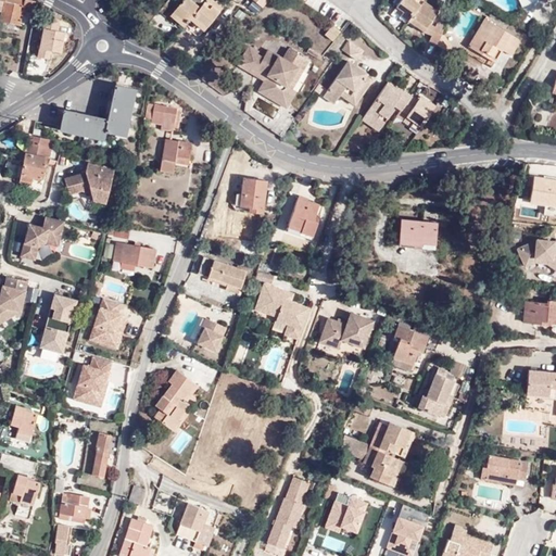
[(0,0),(0,12),(1,12),(0,15),(0,21),(20,26),(23,13),(34,14),(36,1),(28,0),(0,0)]
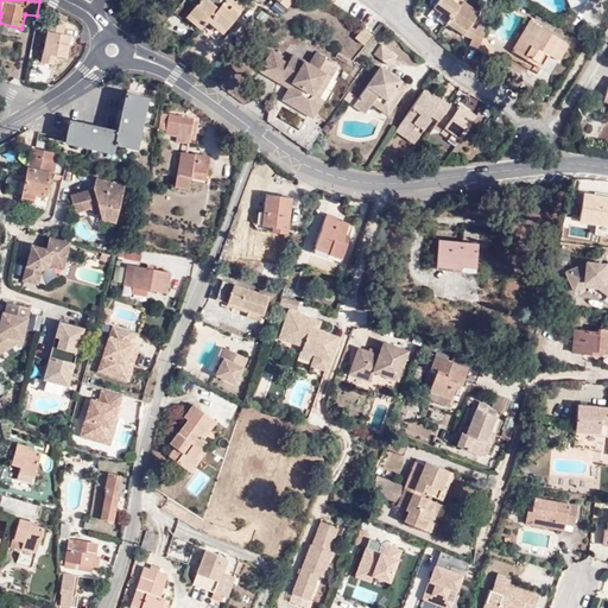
[(198,0),(197,2),(195,0),(185,0),(175,13),(181,18),(185,12),(188,14),(203,27),(208,23),(220,8),(209,0),(198,0)]
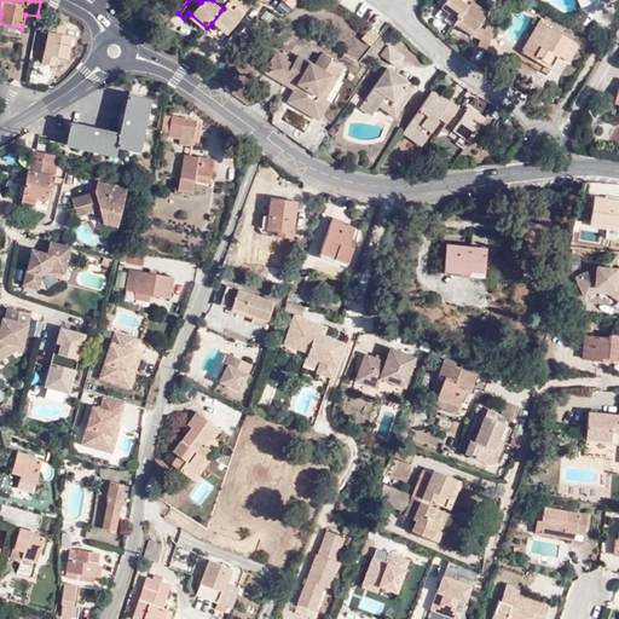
[(248,9),(237,0),(230,0),(227,4),(233,9),(236,5),(246,12),(248,9)]
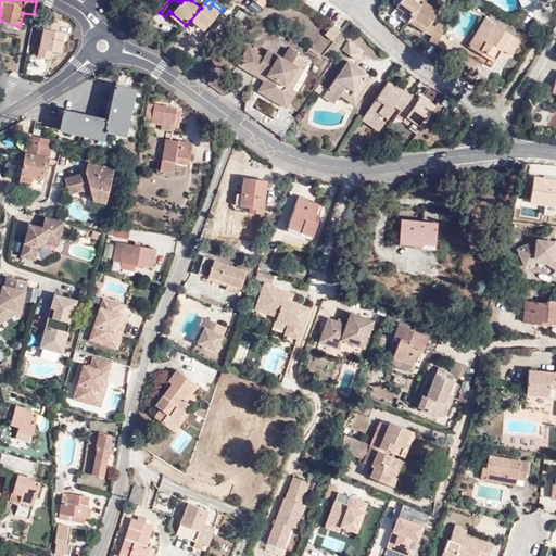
[(425,0),(401,0),(397,5),(404,11),(401,16),(409,23),(425,1),(425,0)]
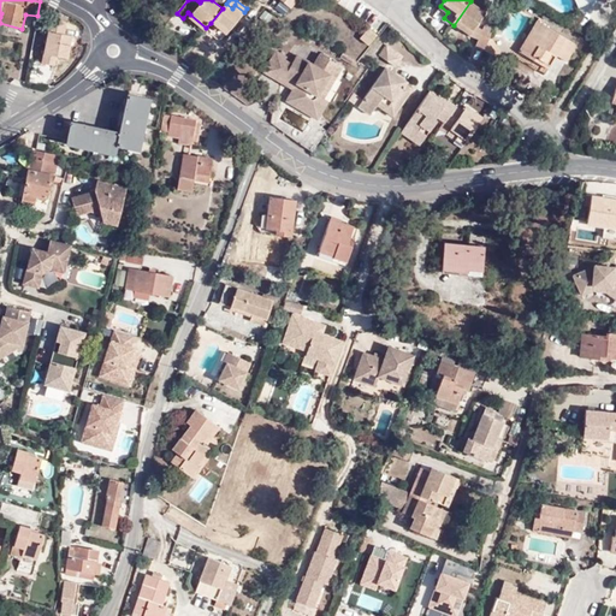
[(471,1),(454,25),(469,36),(477,27),(486,13),(471,1)]
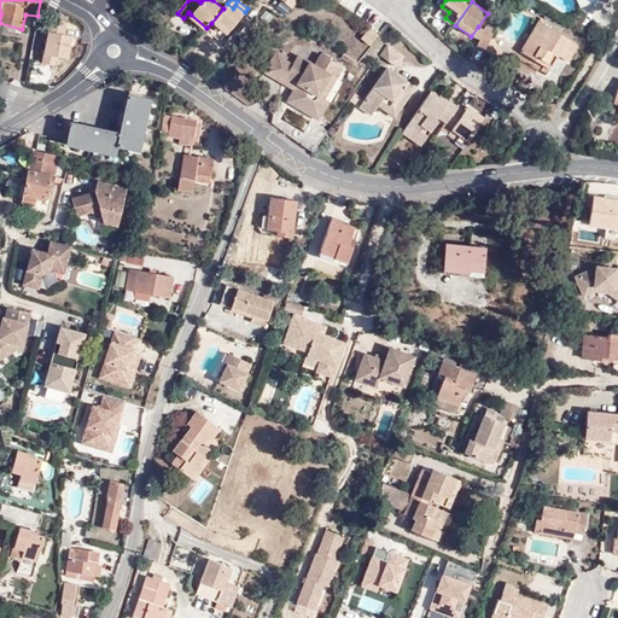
[(223,9),(211,23),(226,35),(245,12),(235,5),(233,9),(227,4),(223,9)]
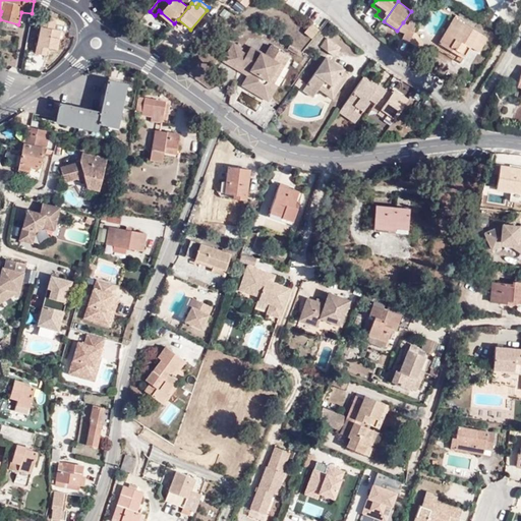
[(48,9),(37,5),(35,13),(45,16),(48,9)]
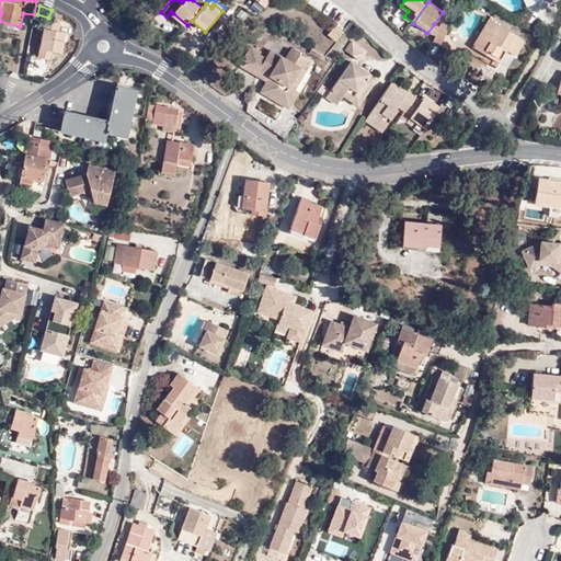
[(398,12),(404,16),(408,11),(401,6),(398,12)]
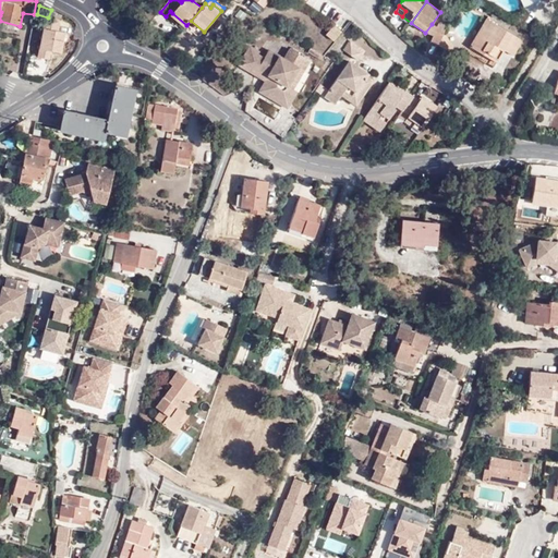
[(170,15),(184,28),(186,25),(172,13),(170,15)]
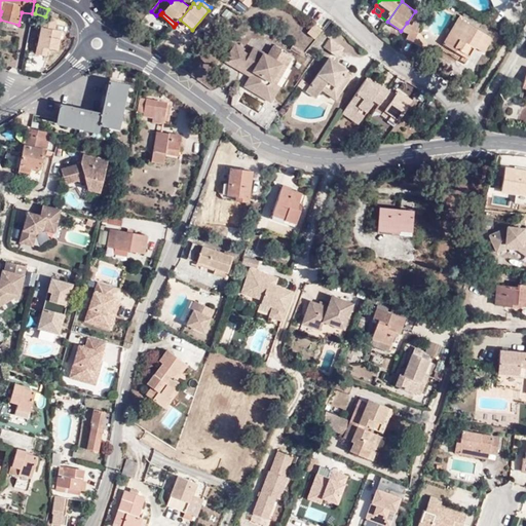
[(458,17),(443,44),(470,60),(476,49),(484,54),(493,38),(458,17)]
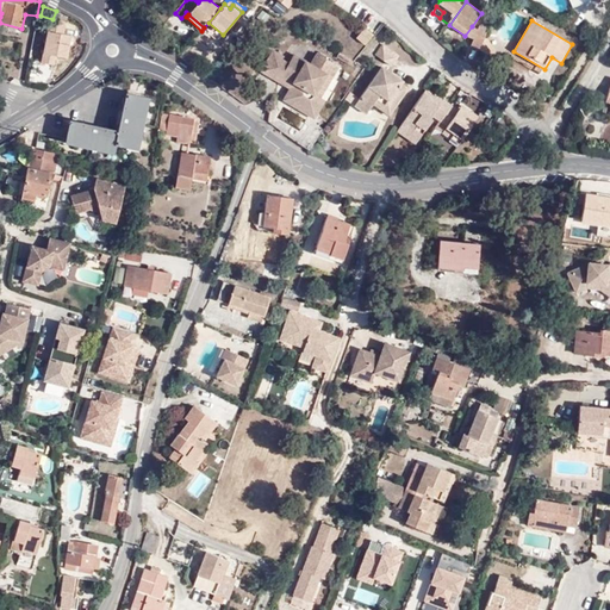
[(67,56),(72,36),(64,35),(66,25),(43,22),(42,31),(48,31),(42,61),(54,63),(64,64),(66,56),(67,56)]
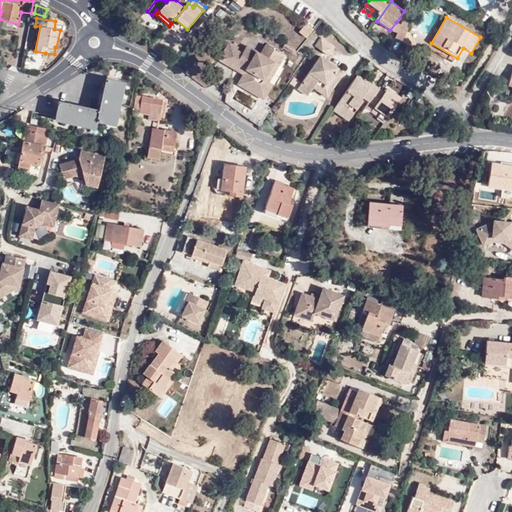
[(399,34),(402,25),(396,22),(390,30),(399,34)]
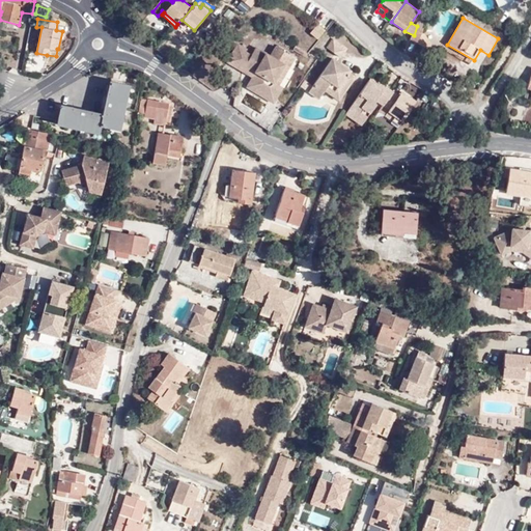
[(318,25),(311,33),(318,39),(326,30),(318,25)]
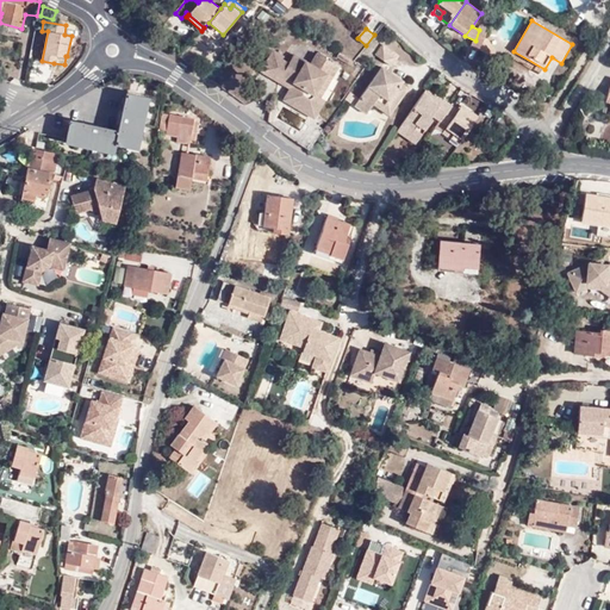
[(486,37),(487,33),(479,30),(475,41),(473,47),(481,50),(486,37)]
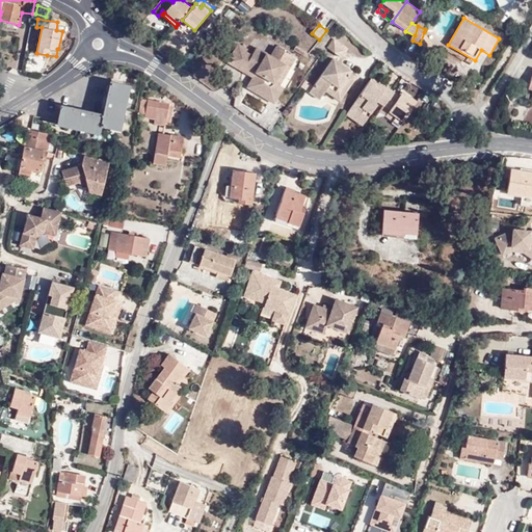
[(424,32),(420,44),(428,49),(431,43),(424,32)]
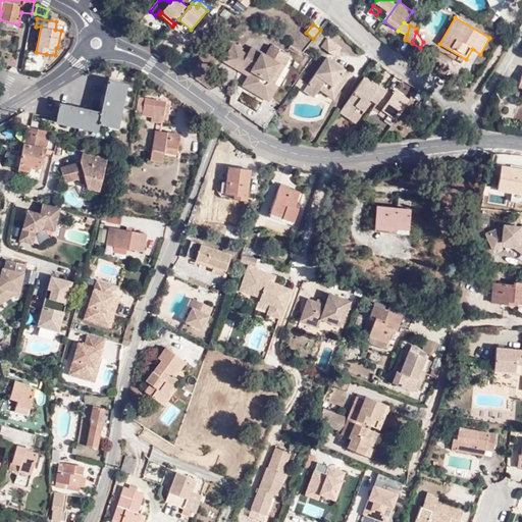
[(341,48),(328,39),(322,47),(335,56),(341,48)]
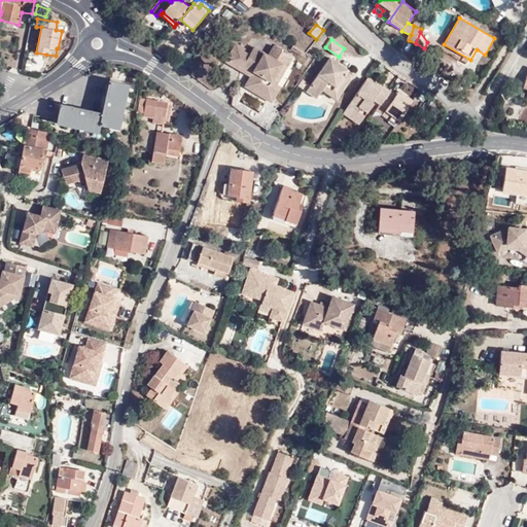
[(433,46),(427,42),(424,48),(430,51),(433,46)]
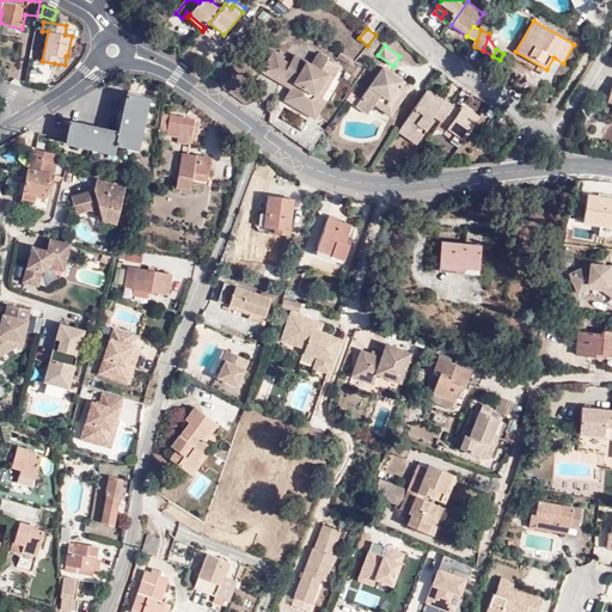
[(262,73),(280,84),(293,61),(275,50),(262,73)]
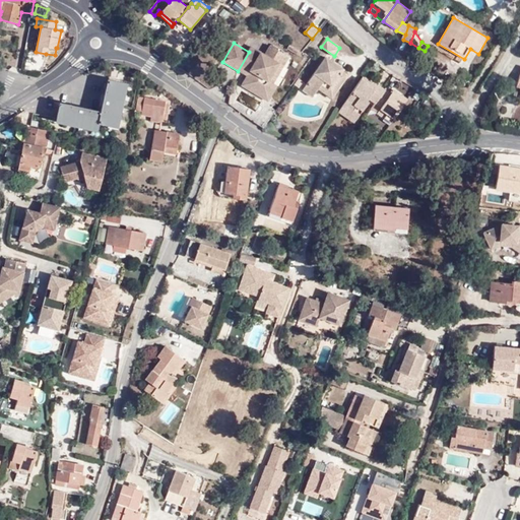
[(260,51),(245,76),(246,76),(253,80),(247,89),(259,96),(279,63),(283,65),(288,57),(270,46),(265,54),(260,51)]
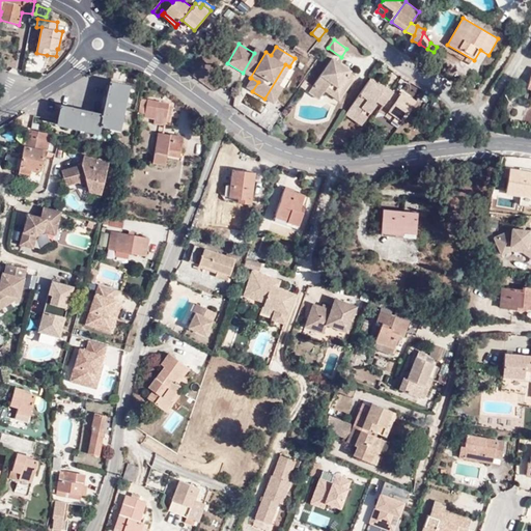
[(243,73),(250,78),(266,52),(257,48),(243,73)]
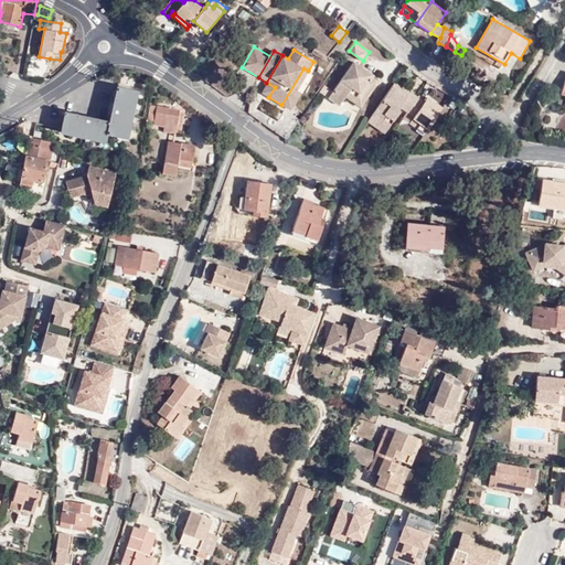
[(360,95),(366,100),(379,83),(371,77),(373,76),(354,63),(330,97),(341,105),(347,97),(355,103),(360,95)]
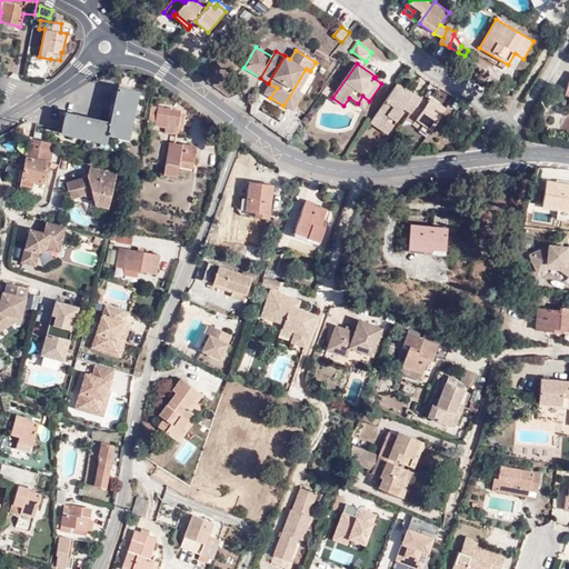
[(299,91),(310,71),(306,69),(283,106),(292,111),(302,93),(299,91)]
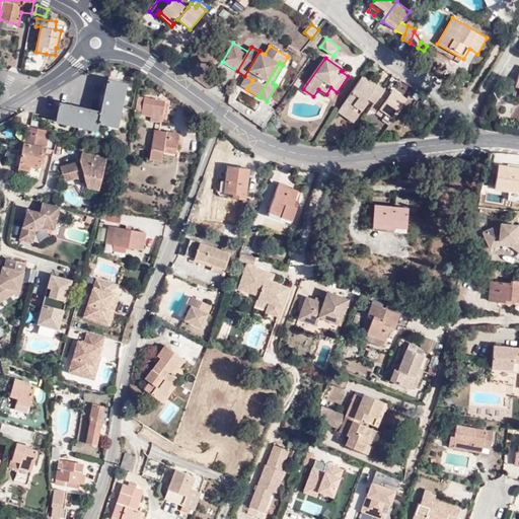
[(252,80),(245,76),(240,85),(246,89),(252,80)]
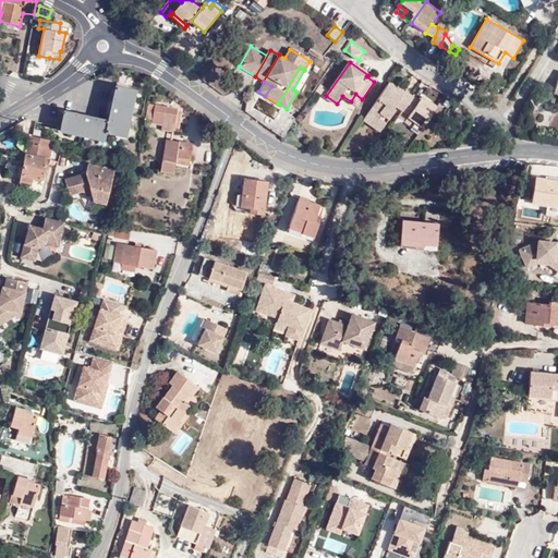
[(326,88),(320,84),(316,92),(322,95),(326,88)]
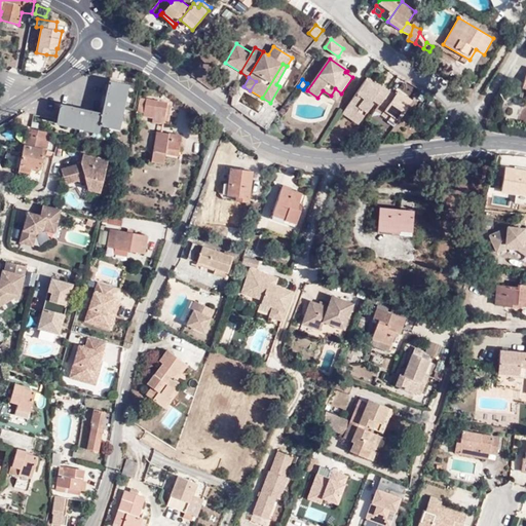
[(345,111),(361,122),(373,104),(371,103),(372,101),(379,106),(379,105),(389,90),(383,86),(382,87),(374,82),(373,83),(367,79),(345,111)]
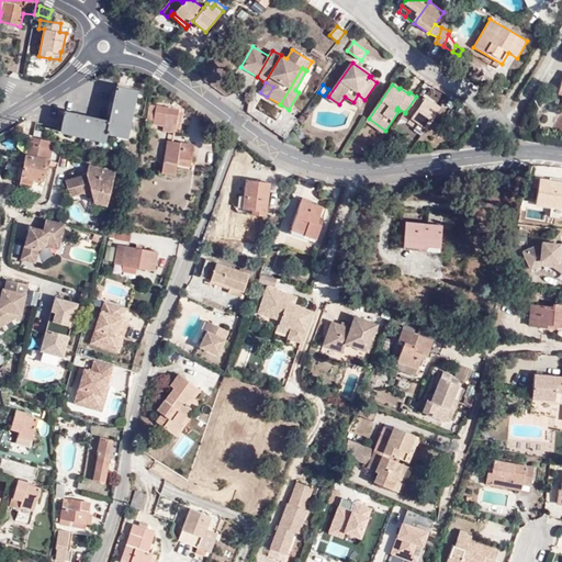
[(66,112),(60,132),(107,143),(109,134),(128,138),(138,91),(116,87),(109,122),(66,112)]
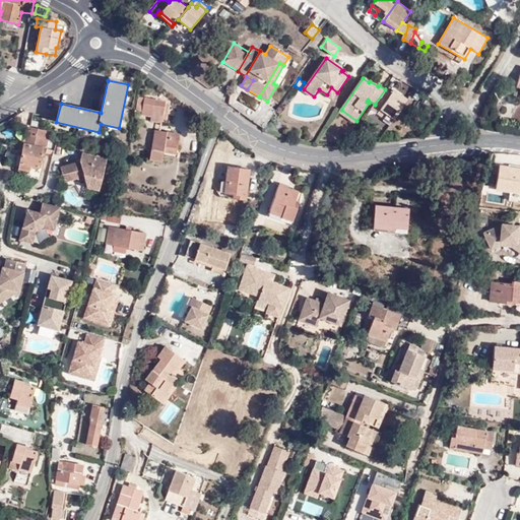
[(333,99),(337,92),(331,87),(327,94),(333,99)]
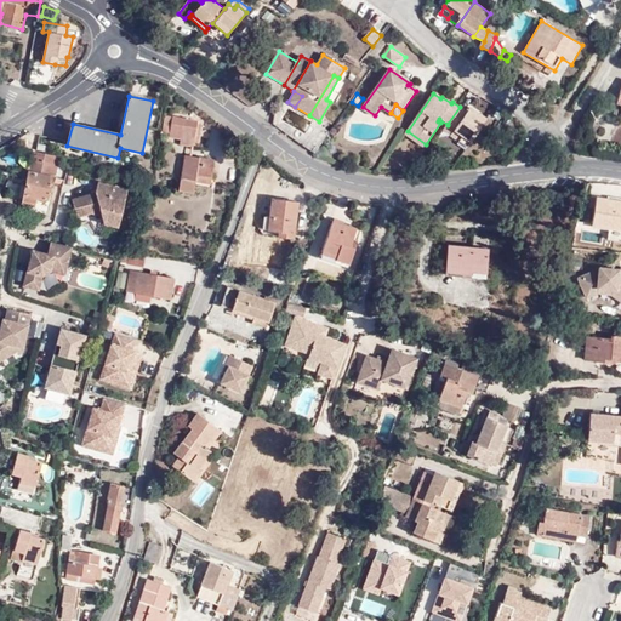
[(467,112),(460,107),(448,124),(455,130),(454,131),(471,143),(488,119),(478,112),(477,115),(469,109),(467,112)]
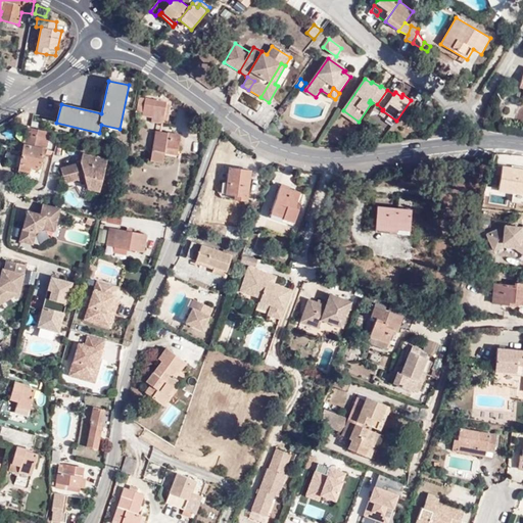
[(167,101),(138,97),(135,111),(142,112),(142,115),(151,117),(151,122),(162,124),(167,101)]
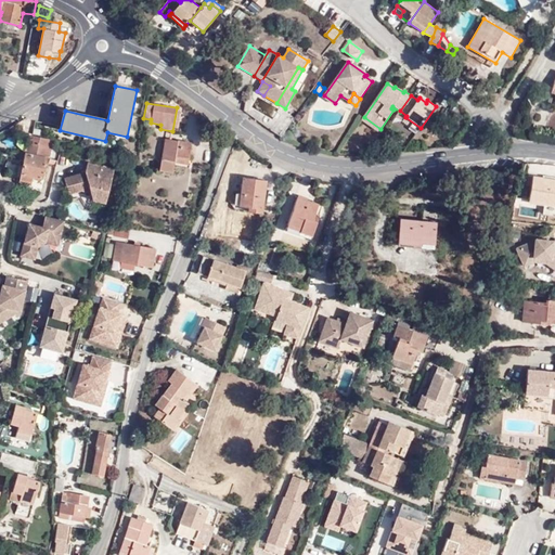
[(364,117),(361,120),(377,132),(381,129),(364,117)]
